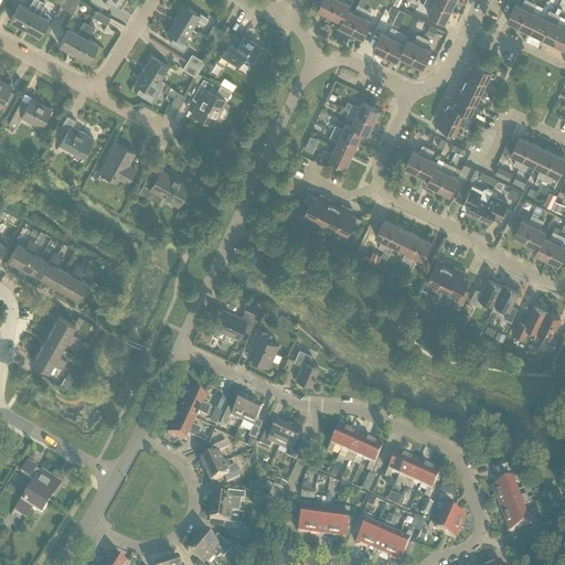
[(24,28),(39,0),(31,0),(28,8),(19,3),(10,20),(24,28)]
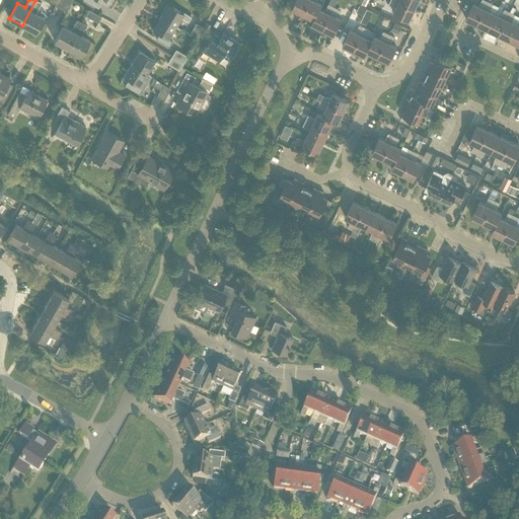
[(36,0),(35,0),(22,25),(35,32),(44,17),(35,13),(42,2),(36,0)]
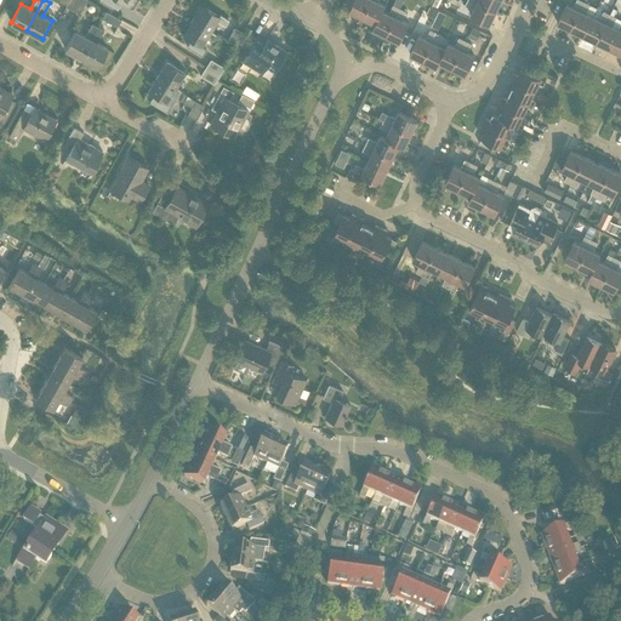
[(72,10),(77,0),(68,0),(66,6),(72,10)]
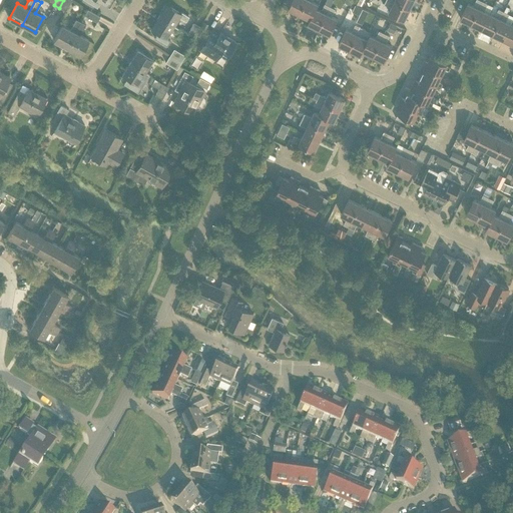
[(71,0),(63,0),(59,8),(65,12),(71,0)]
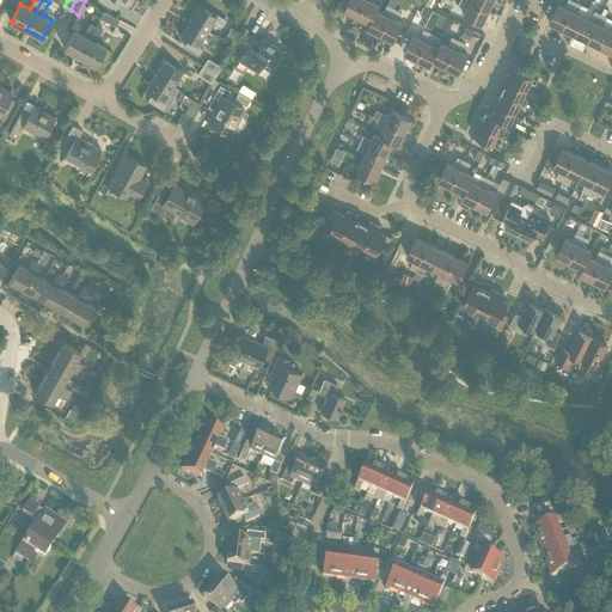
[(348,0),(344,11),(357,17),(365,0),(348,0)]
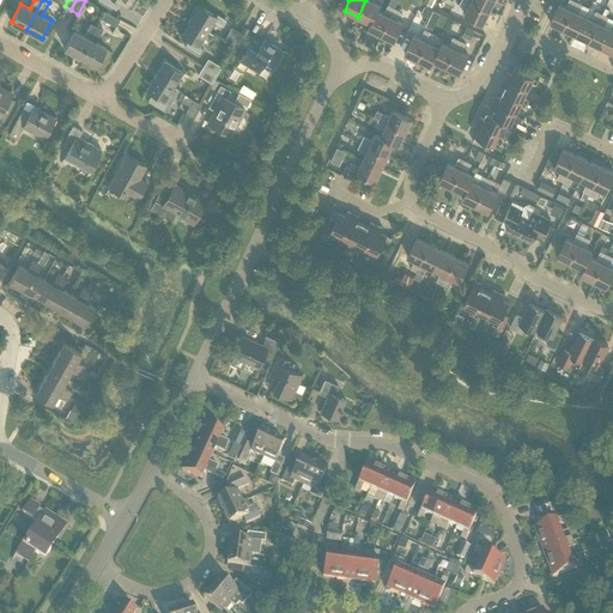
[(370,23),(377,11),(380,5),(372,1),(374,0),(365,0),(358,17),(370,23)]
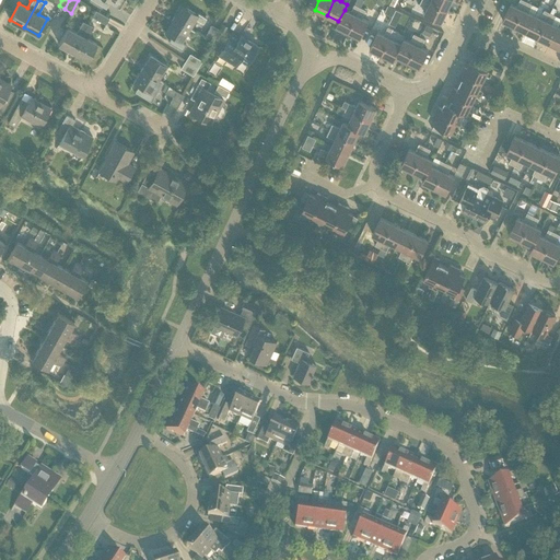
[(441,22),(446,10),(426,0),(421,0),(419,4),(428,8),(424,14),(441,22)]
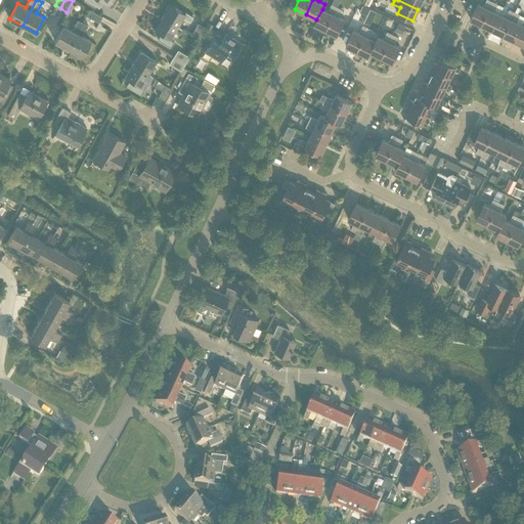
[(398,0),(418,9),(422,0),(398,0)]
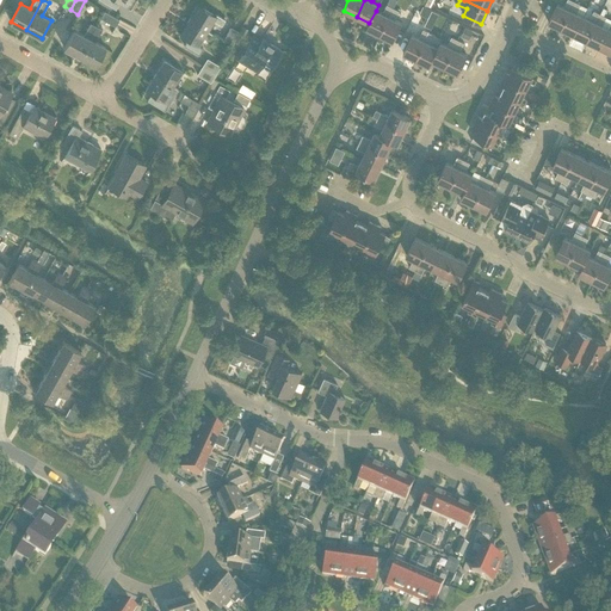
[(548,23),(561,29),(574,1),(571,0),(567,0),(563,7),(557,4),(548,23)]
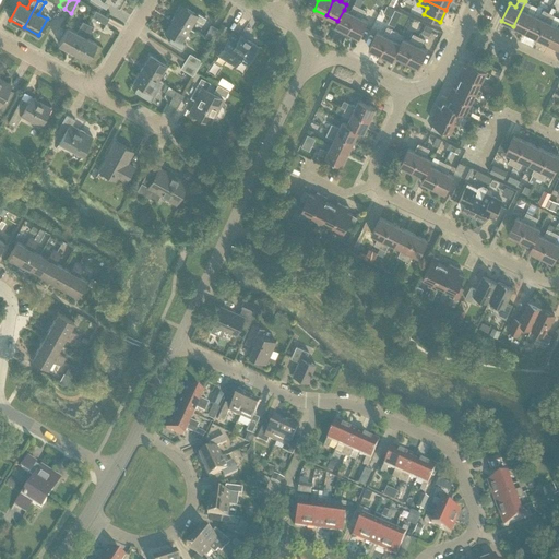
[(513,26),(525,32),(533,15),(537,8),(531,4),(525,1),(513,26)]
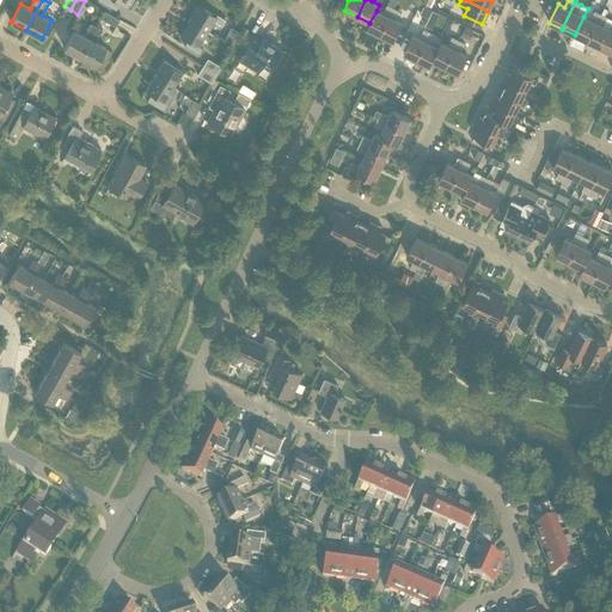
[(429,7),(422,4),(418,11),(426,14),(429,7)]
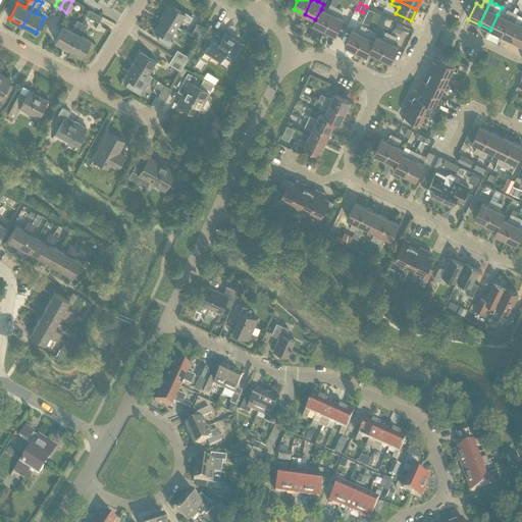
[(168,4),(161,17),(178,28),(184,18),(190,21),(193,17),(185,12),(184,13),(168,4)]
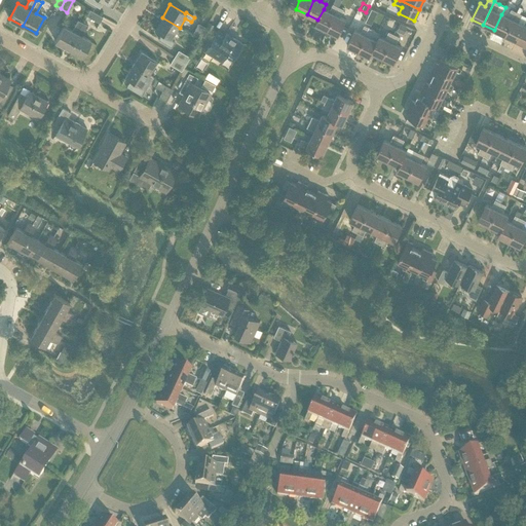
[(329,11),(324,9),(317,20),(315,25),(327,30),(338,7),(333,4),(329,11)]
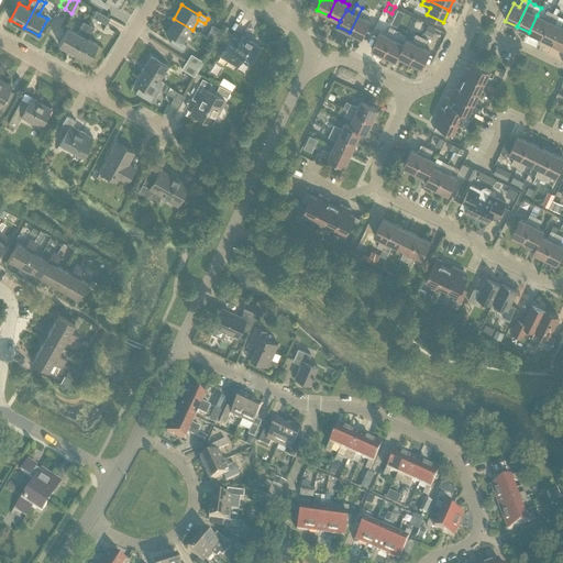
[(367,10),(362,8),(350,32),(362,39),(371,21),(364,18),(367,10)]
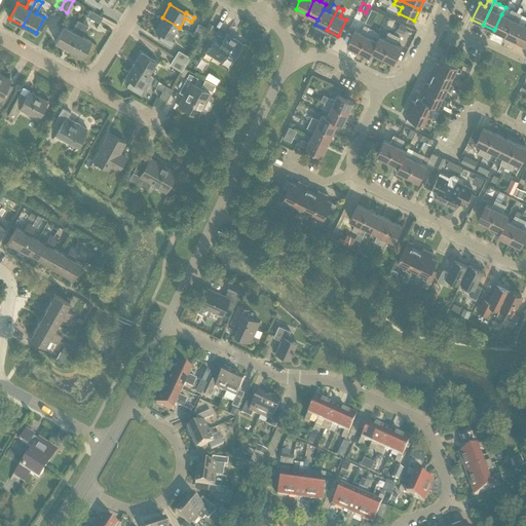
[(103,16),(89,9),(86,15),(100,23),(103,16)]
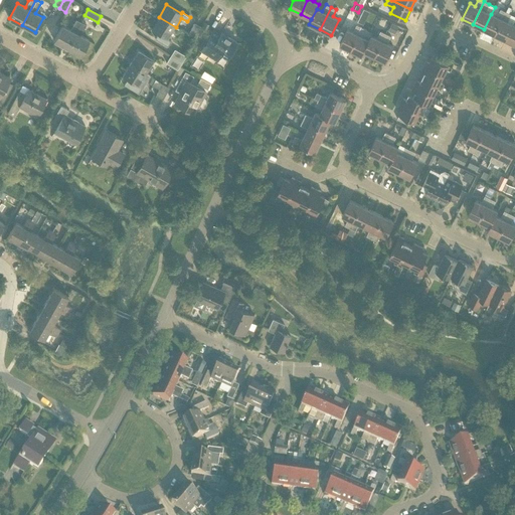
[(484,29),(495,34),(506,12),(500,9),(497,16),(491,14),(484,29)]
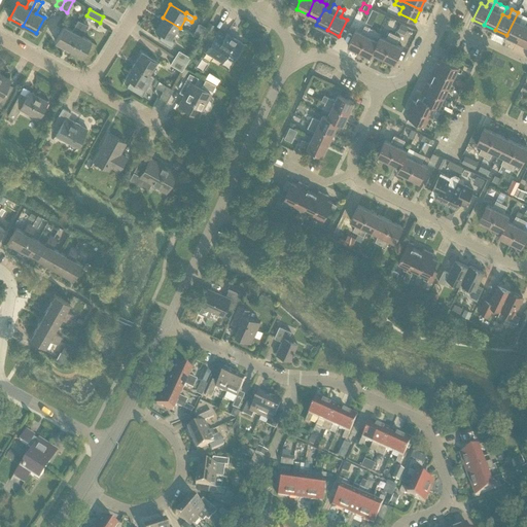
[(506,35),(518,41),(525,25),(519,23),(523,14),(520,13),(518,12),(506,35)]
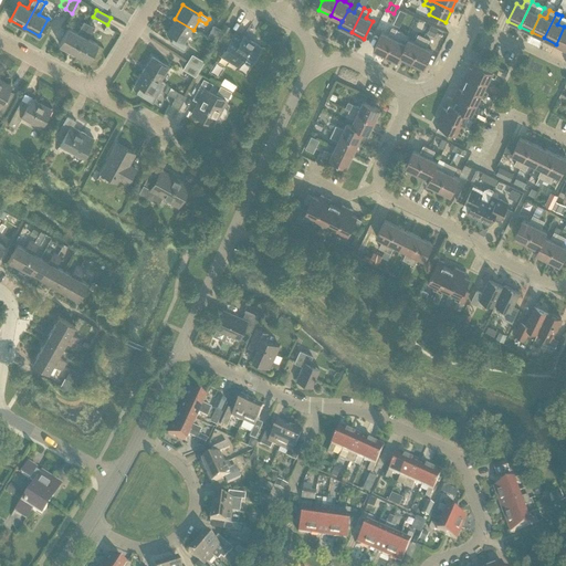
[(186,43),(194,30),(175,19),(166,32),(174,37),(170,42),(184,51),(188,44),(186,43)]
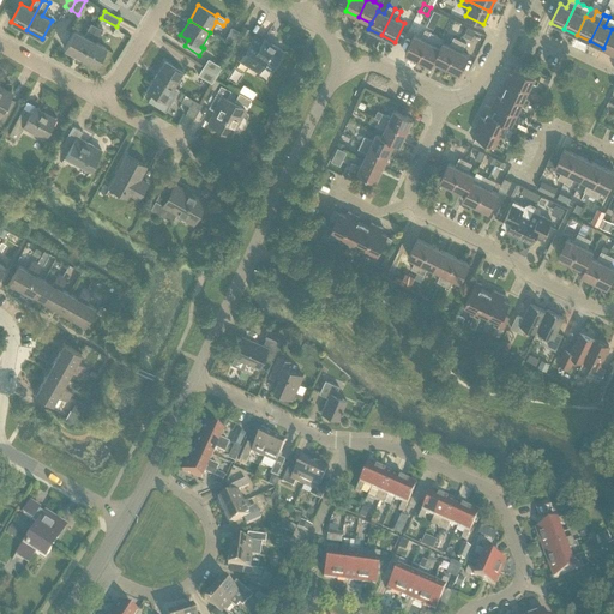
[(80,56),(97,26),(90,23),(84,35),(74,30),(64,48),(80,56)]
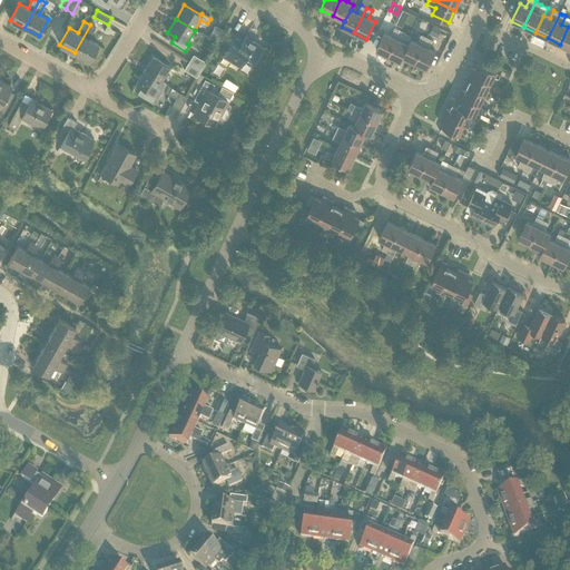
[(90,25),(75,52),(89,61),(98,43),(89,39),(96,28),(90,25)]
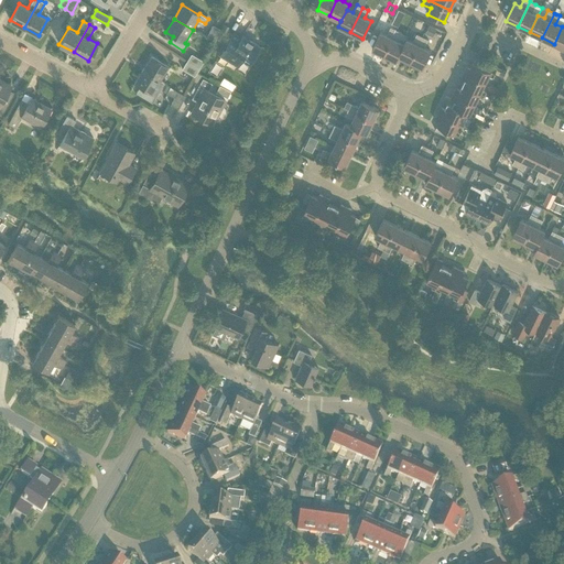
[(214,42),(220,30),(213,25),(206,38),(214,42)]
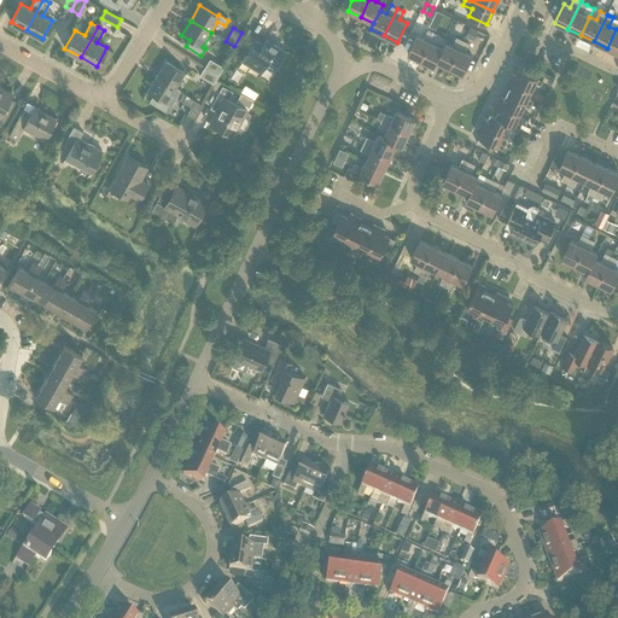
[(617,30),(616,29),(607,48),(617,53),(617,30)]
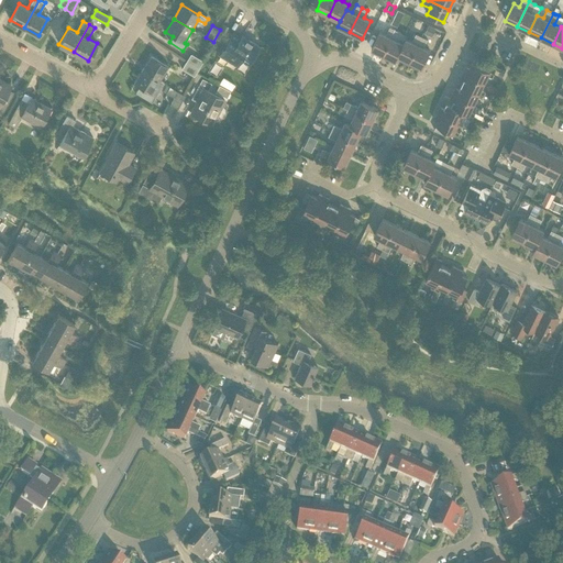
[(372,48),(384,55),(396,30),(389,28),(386,35),(379,32),(372,48)]
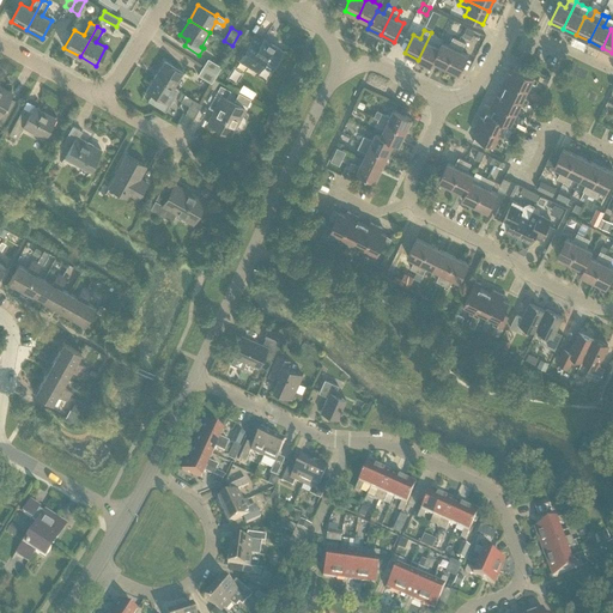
[(431,66),(434,61),(439,48),(432,44),(437,36),(431,32),(418,60),(431,66)]
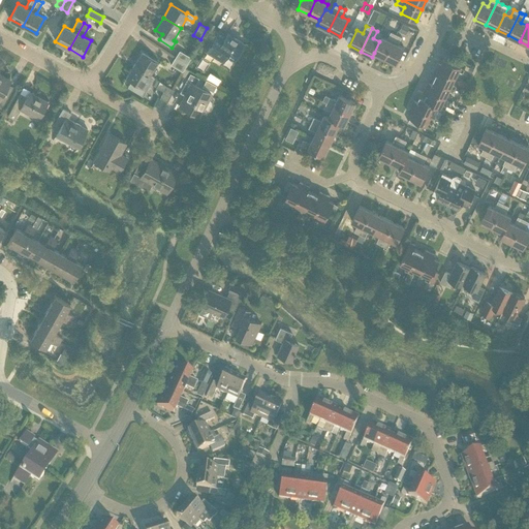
[(234,60),(244,43),(227,33),(226,35),(219,31),(206,52),(222,62),(226,56),(234,60)]
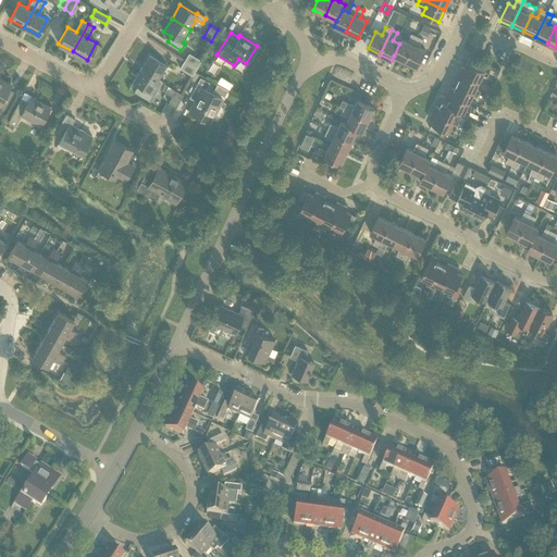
[(406,61),(418,37),(411,34),(408,41),(401,38),(399,44),(394,56),(406,61)]
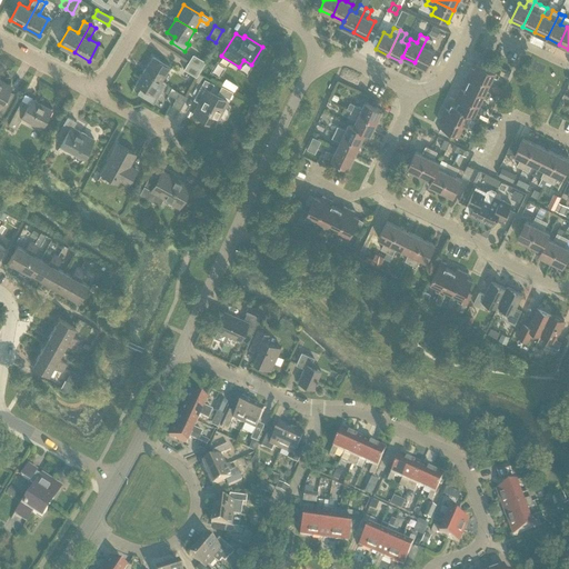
[(432,40),(427,38),(415,62),(426,68),(435,51),(428,48),(432,40)]
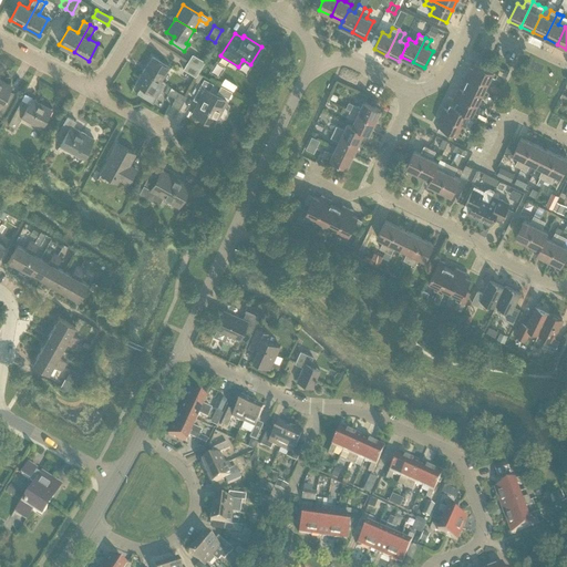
[(192,54),(187,62),(199,70),(205,62),(192,54)]
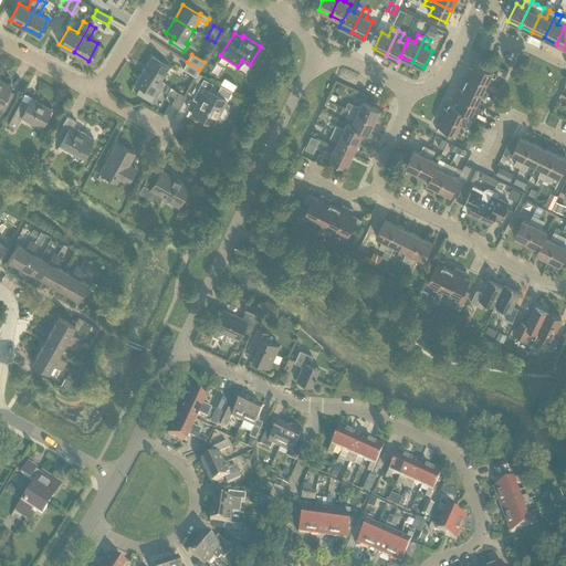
[(152,56),(143,70),(161,81),(170,67),(152,56)]
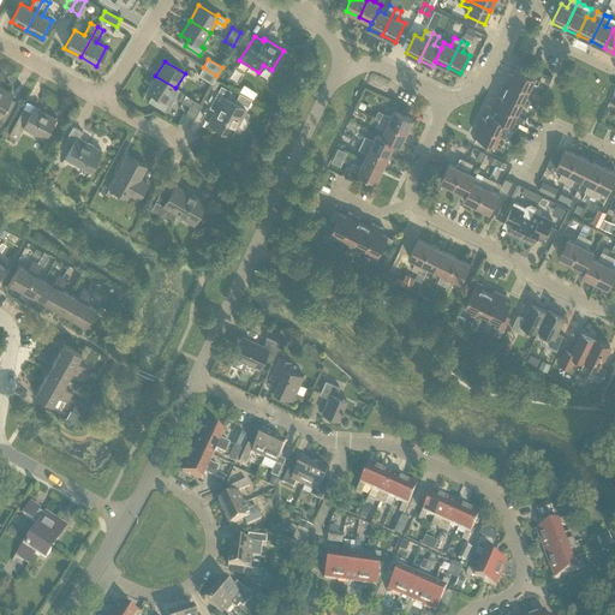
[(509,72),(506,78),(530,89),(533,82),(538,84),(541,81),(535,78),(529,75),(532,69),(519,63),(517,69),(515,69),(513,73),(509,72)]
